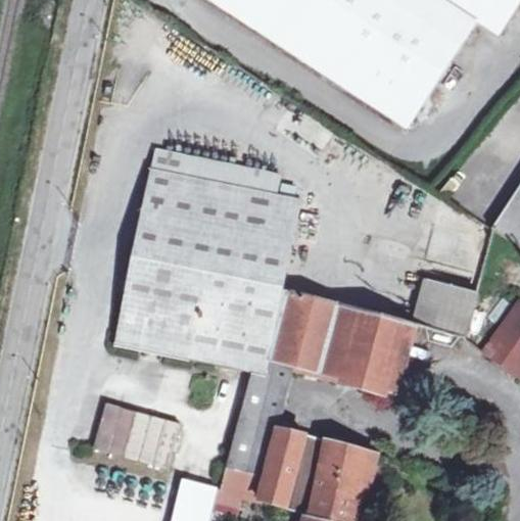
[(476,18),(446,0),(215,0),(407,125),(476,18)]
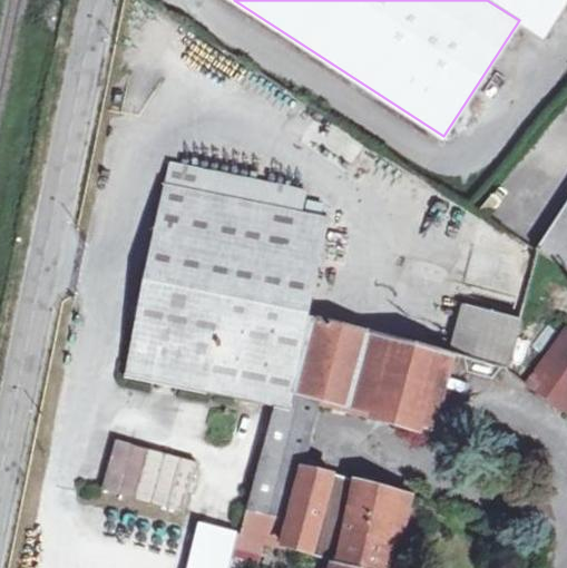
[(487,0),(519,20),(543,36),(565,0),(487,0)]
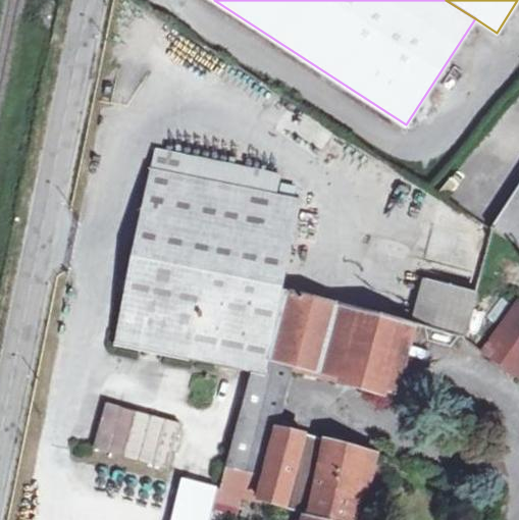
[(182,34),(174,47),(214,72),(222,59),(182,34)]
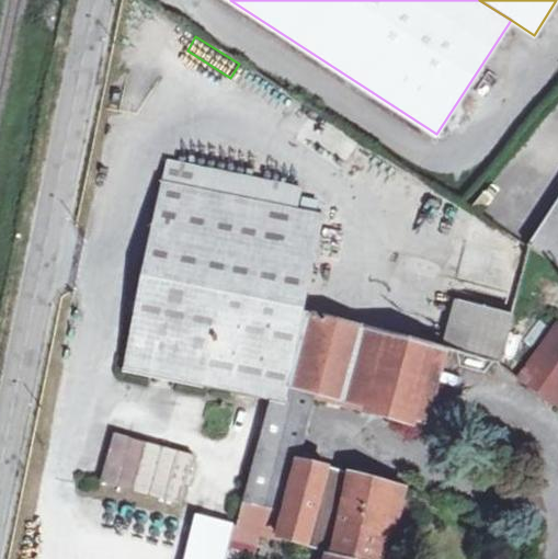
[(189,184),(192,164),(166,159),(122,368),(269,400),(235,525),(327,550),(325,558),(377,558),(397,485),(349,471),(348,475),(326,468),(327,465),(296,457),(316,388),(414,417),(433,342),(310,310),(310,312),(303,310),(321,213),(294,207),(298,186),(272,181),(268,202),(189,184)]
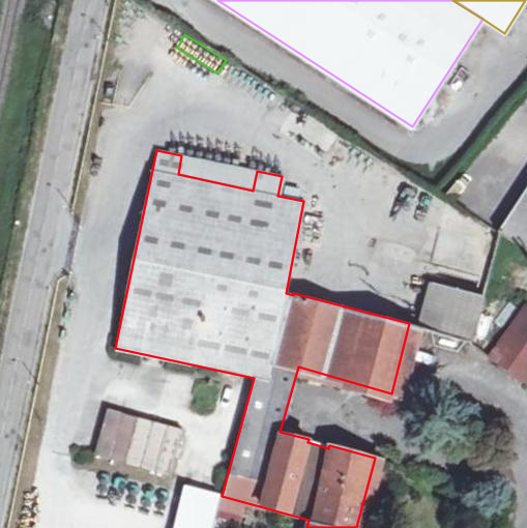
[(253,191),(257,171),(181,155),(178,174),(253,191)]
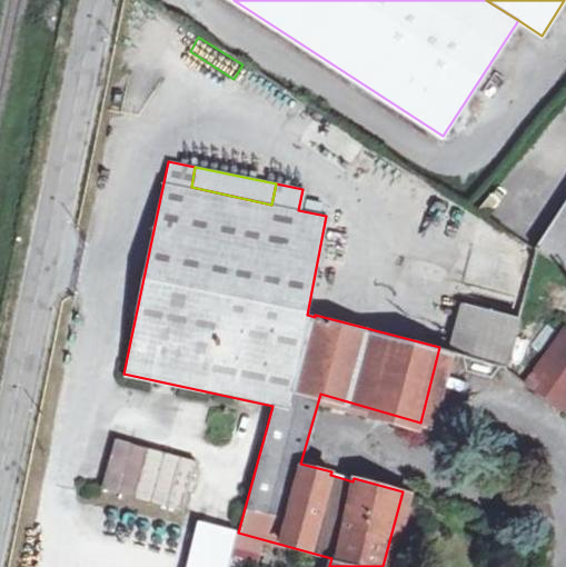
[(565,197),(534,247),(565,267),(565,197)]
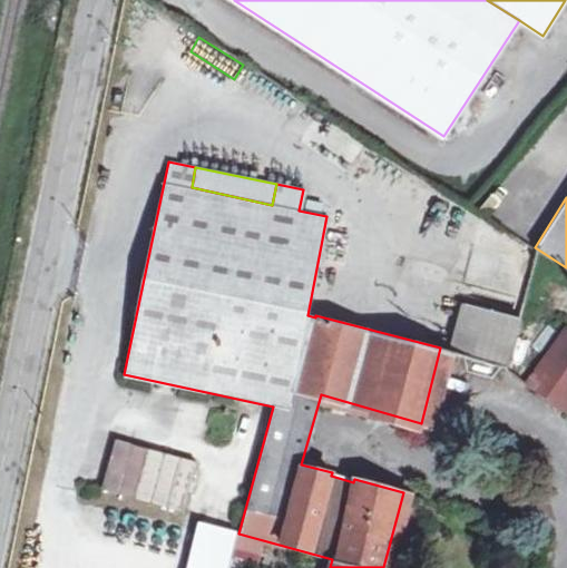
[(463,302),(450,351),(505,365),(518,316),(463,302)]
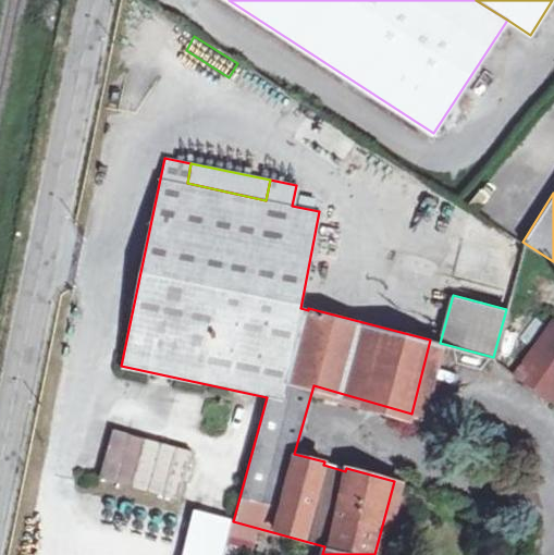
[(553,318),(552,317),(513,370),(552,399),(553,395),(553,318)]
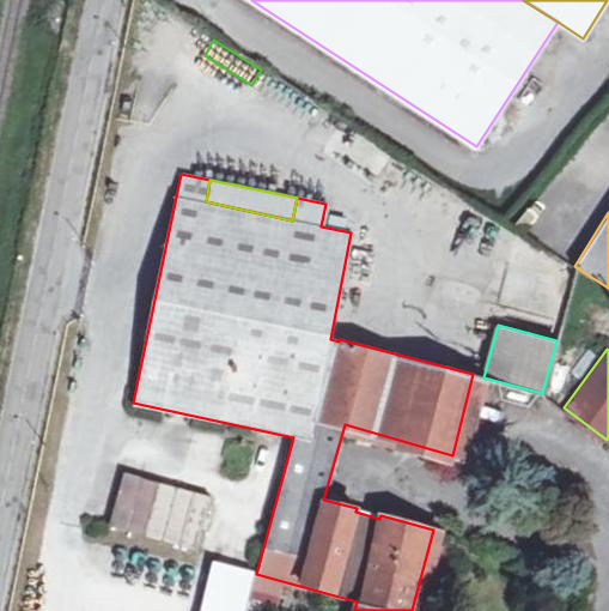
[(140,477),(126,530),(177,544),(193,491),(140,477)]
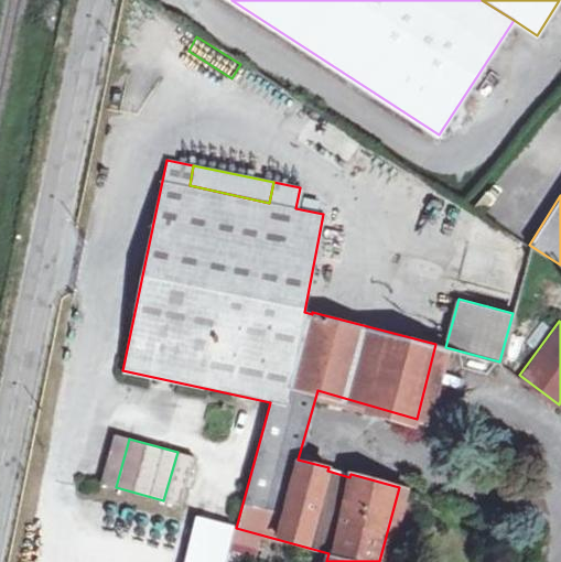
[(198,519),(186,561),(222,561),(230,527),(198,519)]
